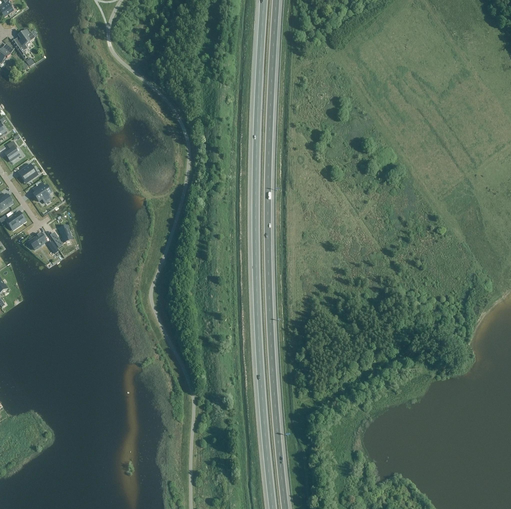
[(0,8),(1,10),(0,11),(3,15),(12,9),(10,5),(11,4),(9,0),(3,0),(4,2),(0,4),(0,8)]
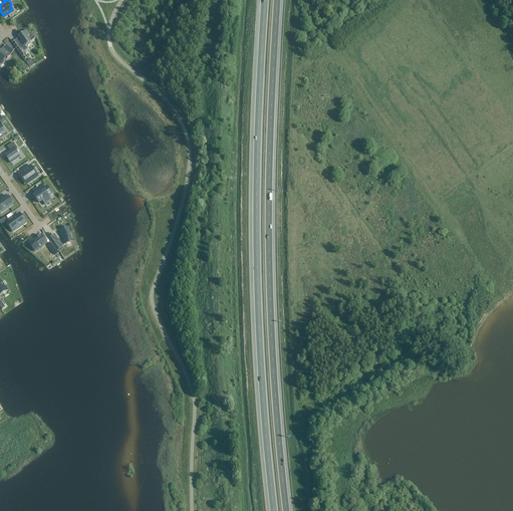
[(17,36),(13,38),(21,50),(27,46),(24,43),(29,39),(34,36),(31,31),(28,32),(26,29),(17,35),(17,36)]
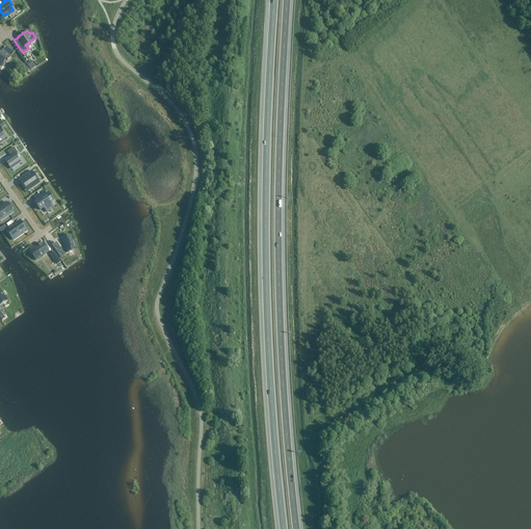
[(9,54),(11,52),(11,53),(14,50),(8,46),(5,44),(2,48),(0,50),(0,63),(4,58),(5,57),(6,58),(9,54)]
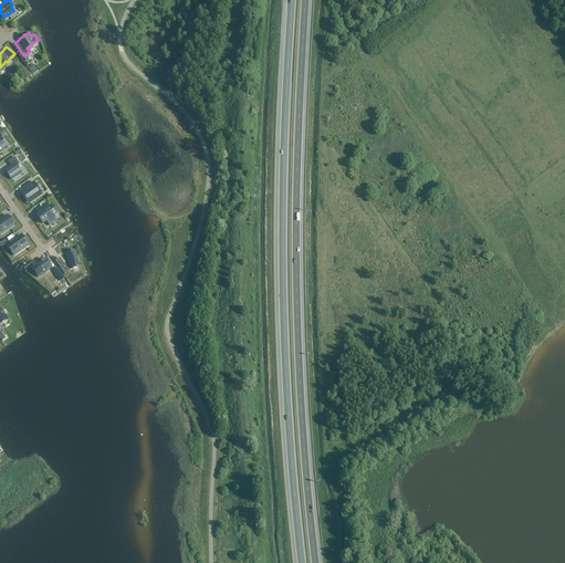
[(11,165),(6,169),(11,176),(20,169),(16,163),(18,160),(13,154),(7,158),(11,165)]
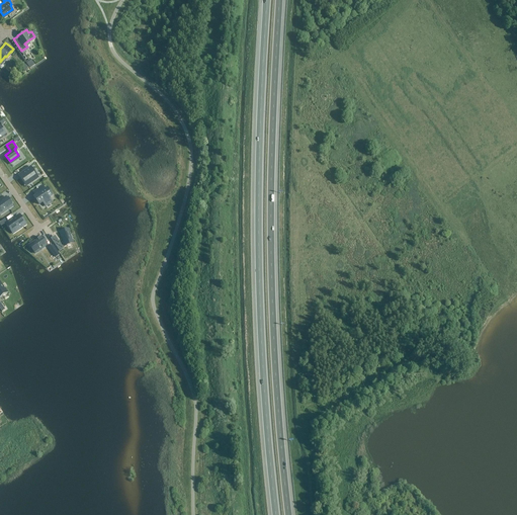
[(31,167),(29,168),(26,163),(20,168),(23,172),(19,175),(24,181),(35,173),(31,167)]
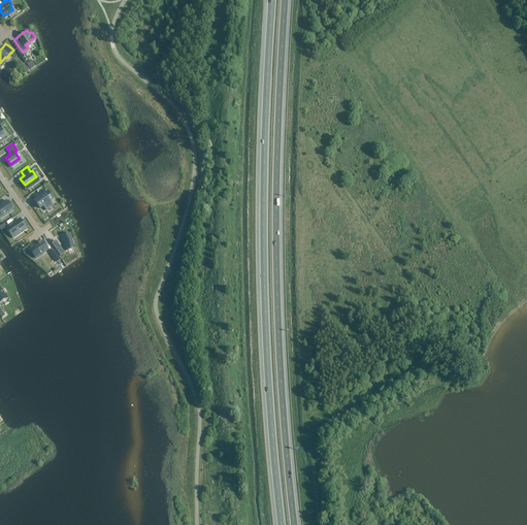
[(42,203),(44,206),(48,202),(46,200),(50,198),(42,188),(37,191),(41,197),(35,201),(38,206),(42,203)]
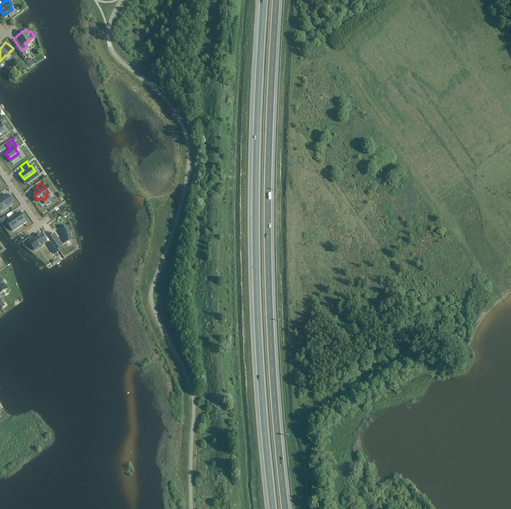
[(0,196),(1,198),(0,198),(0,205),(1,207),(12,199),(7,193),(4,195),(3,192),(0,194),(0,196)]
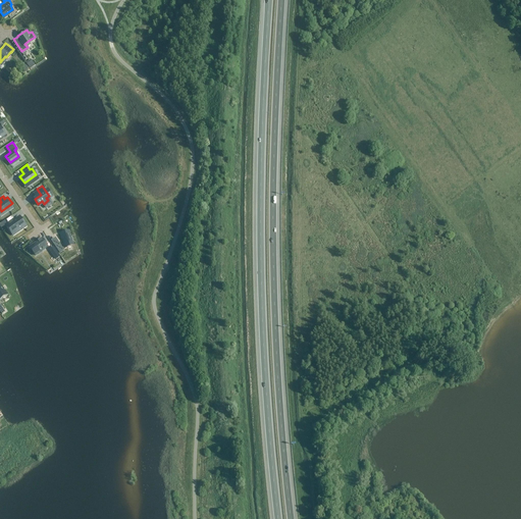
[(19,215),(9,221),(14,229),(24,222),(19,215)]
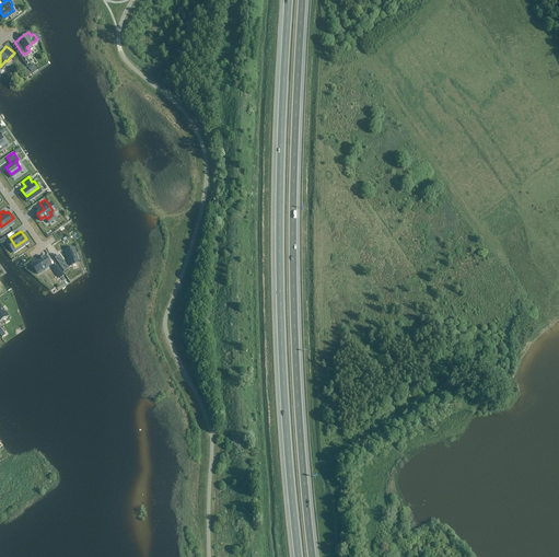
[(77,258),(72,245),(63,248),(66,254),(67,254),(68,256),(67,257),(68,262),(77,258)]
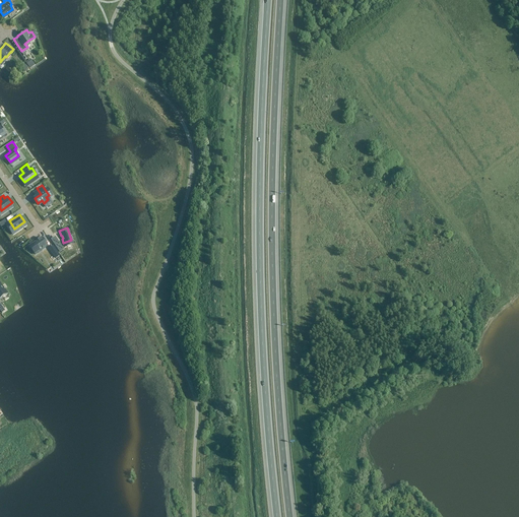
[(41,235),(28,244),(35,252),(47,243),(41,235)]
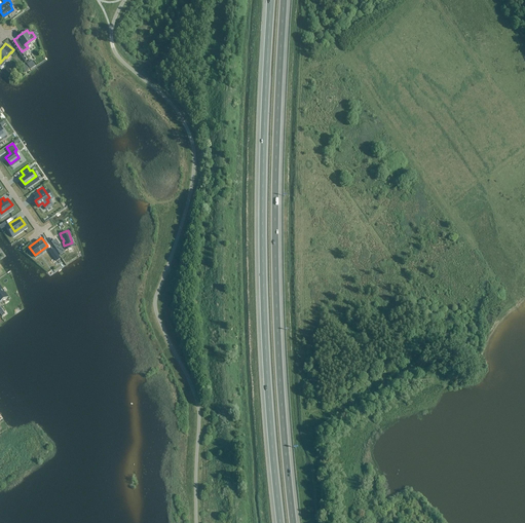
[(58,240),(53,244),(60,253),(64,250),(58,240)]
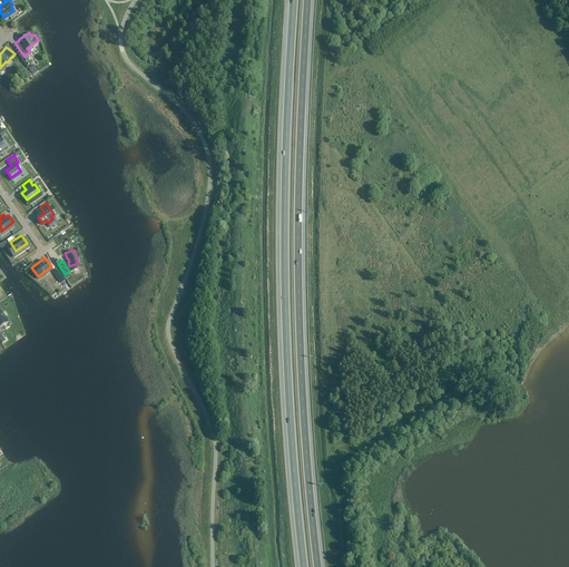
[(60,281),(65,277),(57,266),(52,270),(60,281)]
